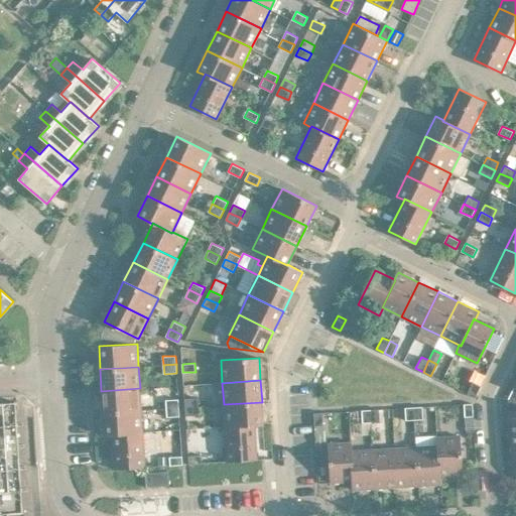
[(467,394),(475,397),(481,386),(473,382),(467,394)]
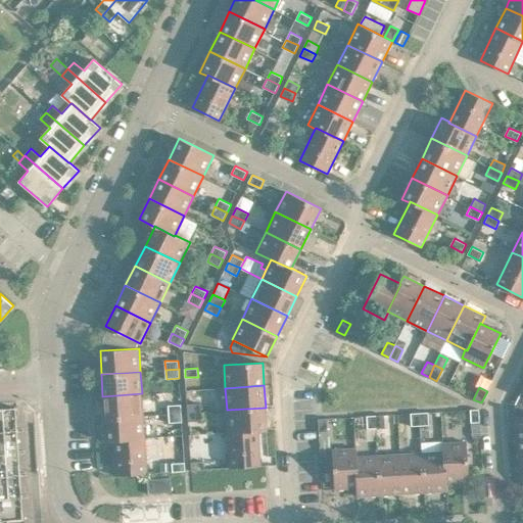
[(102,396),(104,418),(143,416),(142,393),(102,396)]
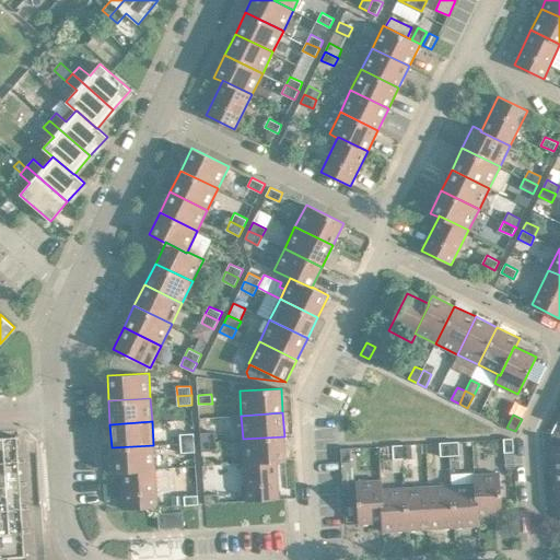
[(200,432),(201,442),(214,441),(214,431),(200,432)]
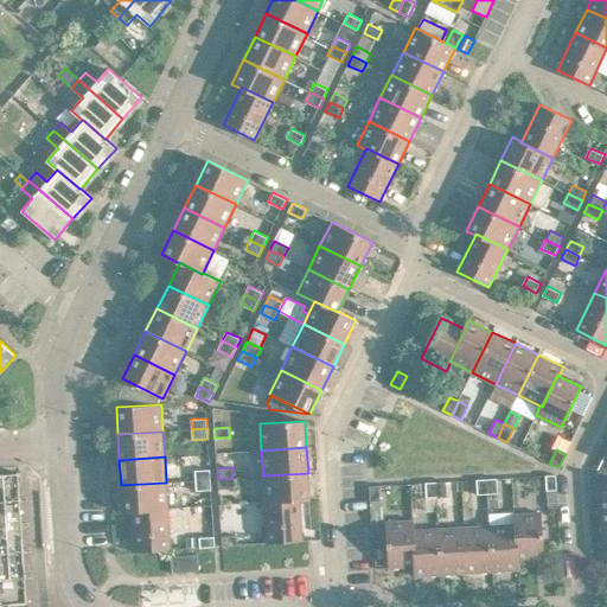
[(195,471),(196,480),(211,479),(210,470),(195,471)]
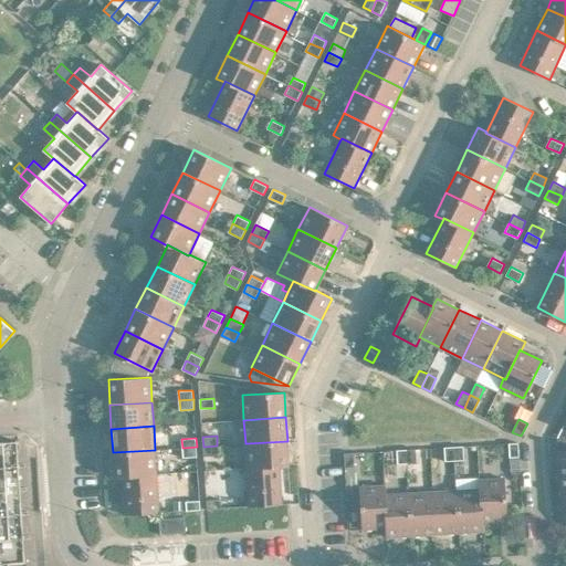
[(0,565),(0,540),(10,540),(4,441),(0,441),(0,565)]
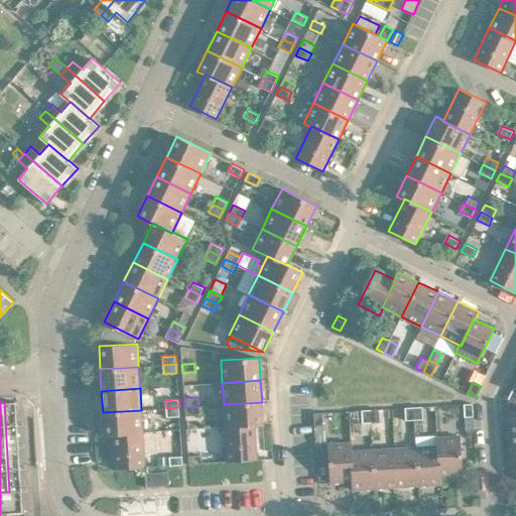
[(224,404),(225,426),(255,424),(255,425),(263,424),(262,402),(224,404)]
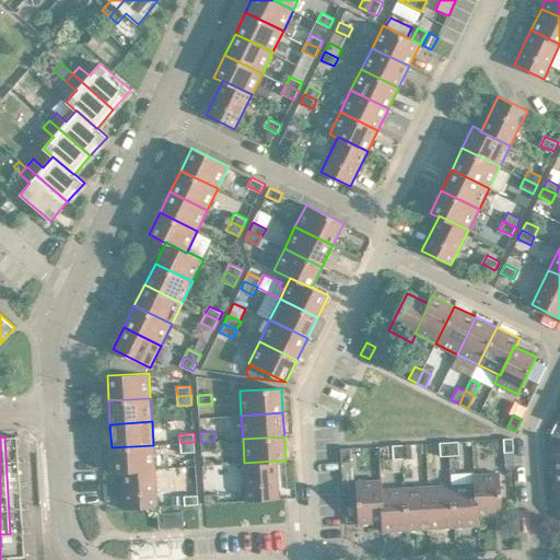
[(514,452),(514,446),(513,438),(503,439),(504,453),(514,452)]
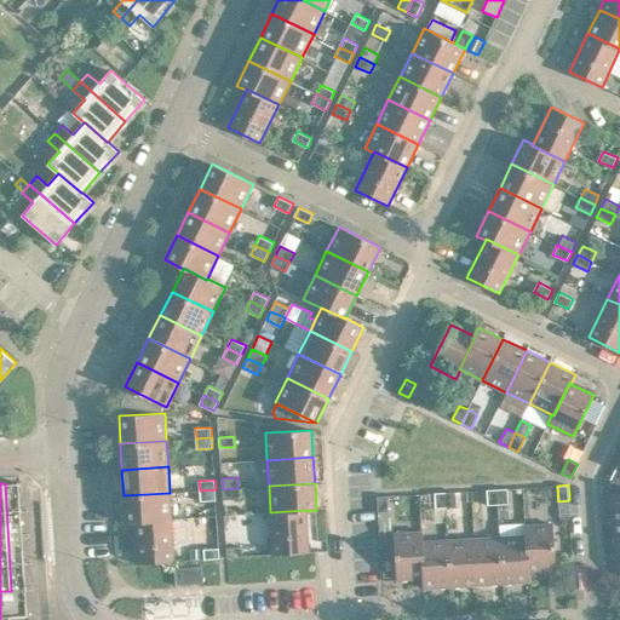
[(237,488),(223,489),(223,499),(239,499),(237,488)]
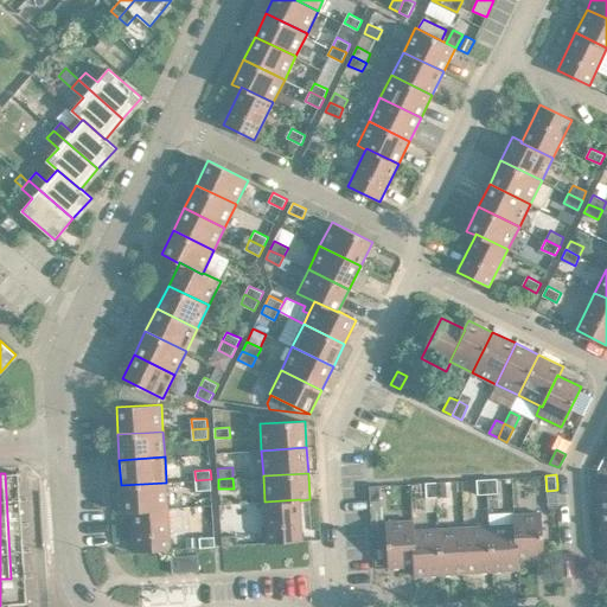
[(497,478),(487,479),(487,493),(498,493),(497,478)]
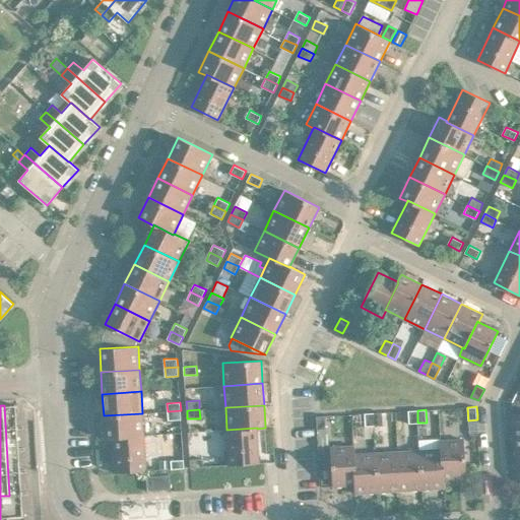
[(181,410),(168,411),(168,420),(181,419),(181,410)]
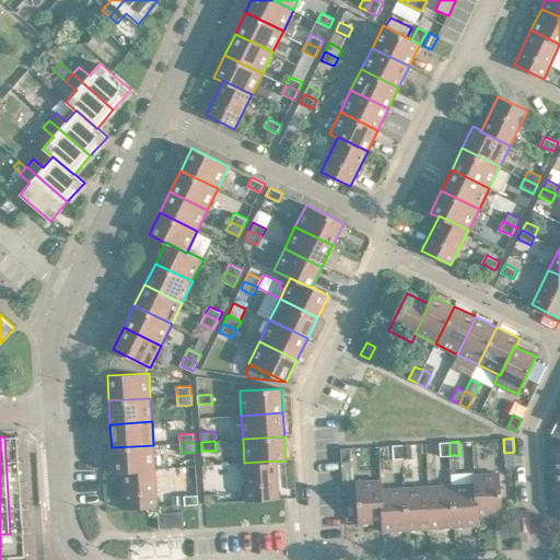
[(450,455),(450,442),(440,442),(441,456),(450,455)]
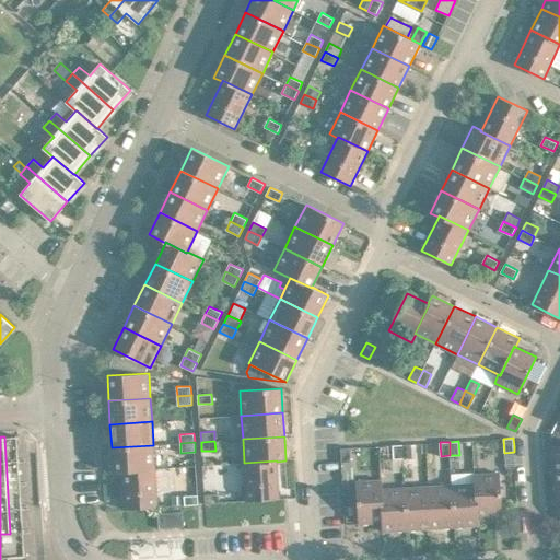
[(403,458),(401,444),(393,445),(394,459),(403,458)]
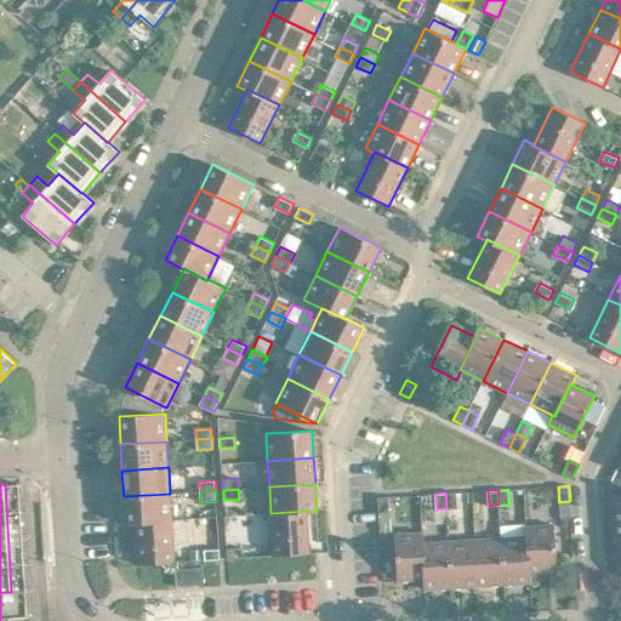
[(456,493),(445,493),(446,508),(457,508),(456,493)]
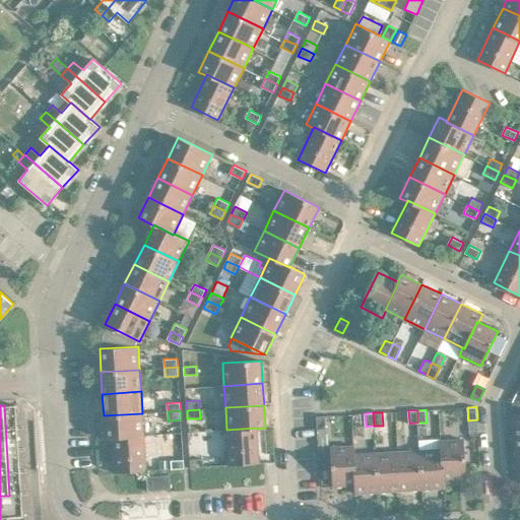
[(105,439),(114,439),(114,437),(143,435),(142,413),(104,415),(105,439)]
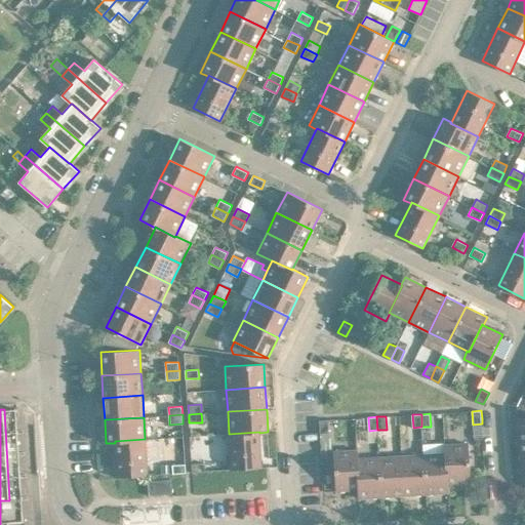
[(319,420),(320,433),(329,433),(328,419),(319,420)]
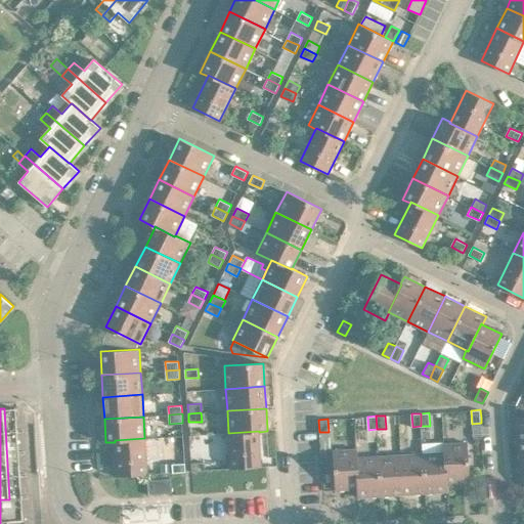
[(377,429),(368,430),(368,442),(378,442),(377,429)]
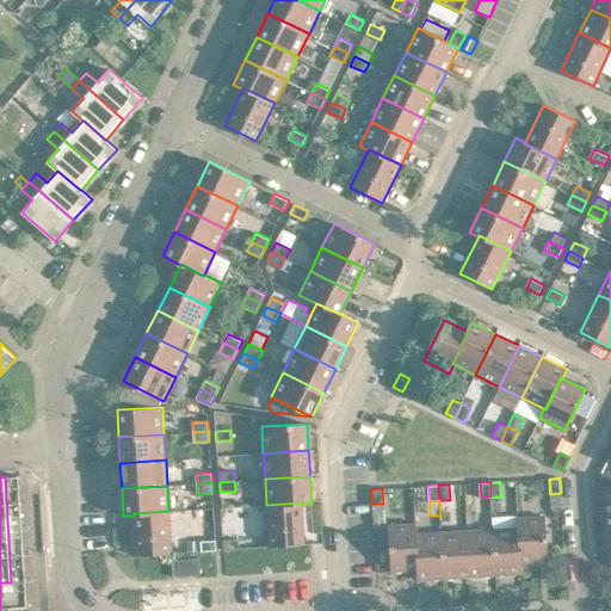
[(302,503),(266,505),(269,547),(304,544),(303,517),(302,504),(302,503)]
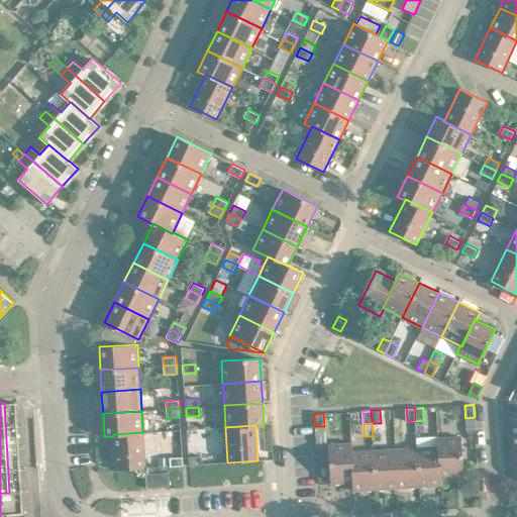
[(113,434),(113,436),(115,471),(145,469),(142,432),(113,434)]
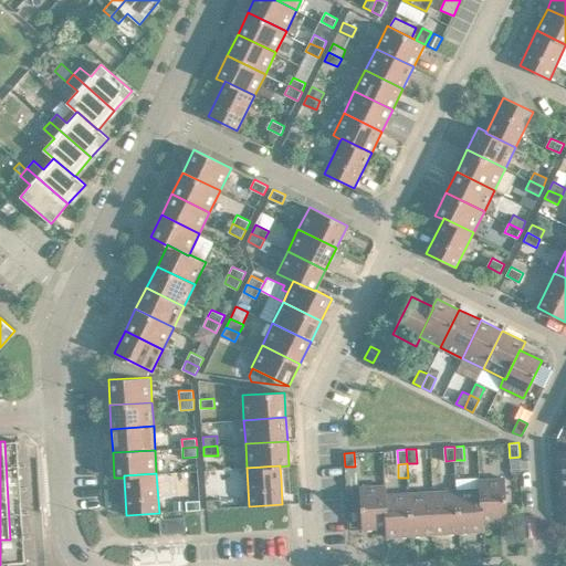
[(479,480),(479,489),(481,489),(482,522),(483,522),(507,520),(505,478),(479,480)]
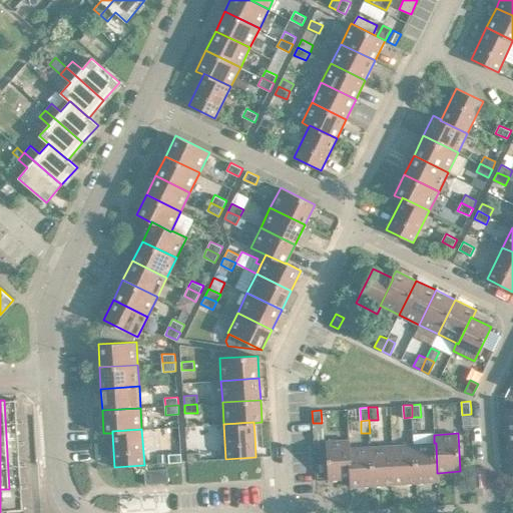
[(328,479),(350,478),(351,478),(349,448),(351,448),(350,440),(326,441),(328,479)]
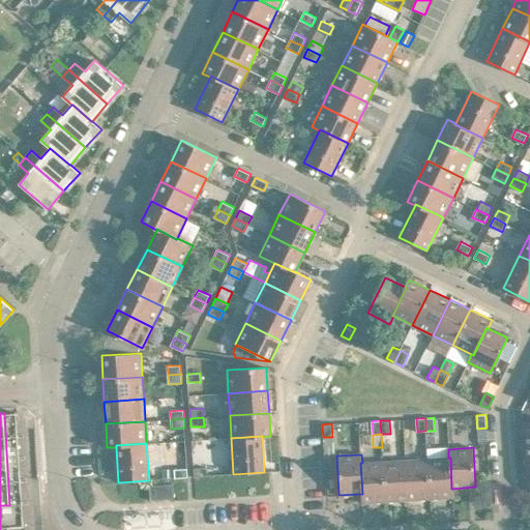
[(448,458),(428,459),(430,498),(453,497),(452,489),(451,489),(450,458),(448,458)]
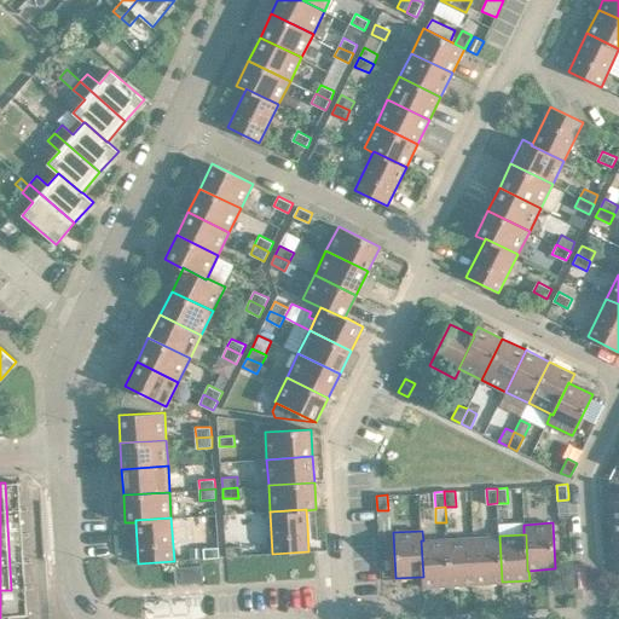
[(499,536),(474,538),(476,584),(502,582),(499,536)]
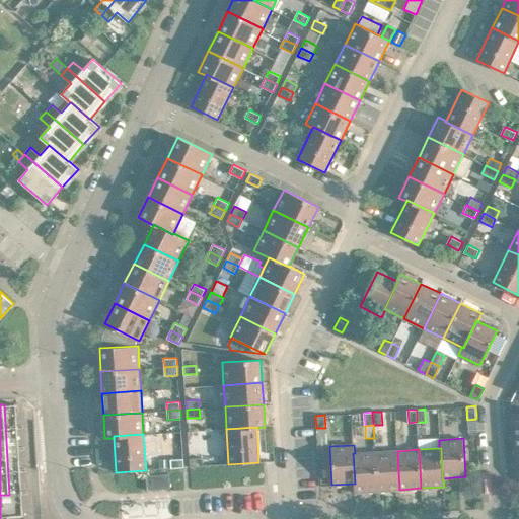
[(397,451),(375,452),(377,491),(399,490),(397,451)]
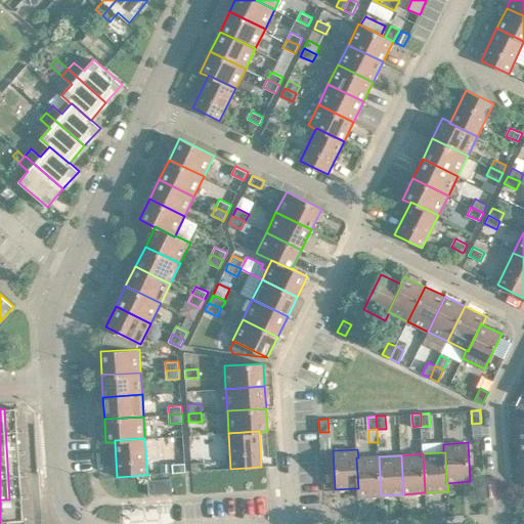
[(358,488),(357,488),(357,496),(381,495),(379,456),(358,457),(356,457),(358,488)]
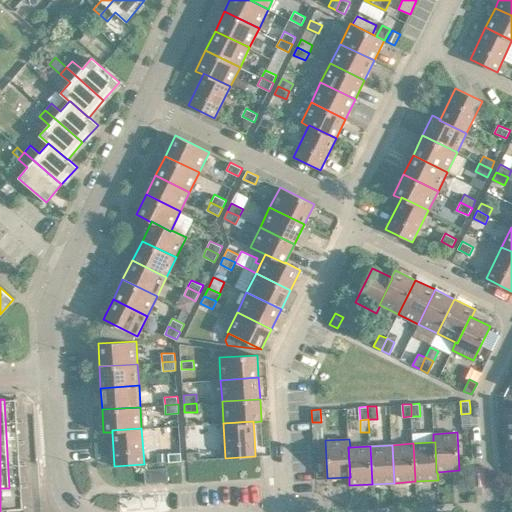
[(187,452),(188,461),(200,460),(200,451),(187,452)]
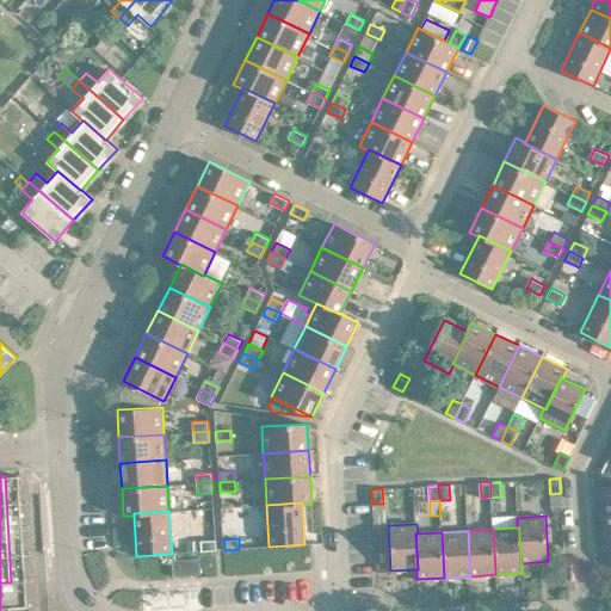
[(201,541),(202,551),(216,550),(216,539),(201,541)]
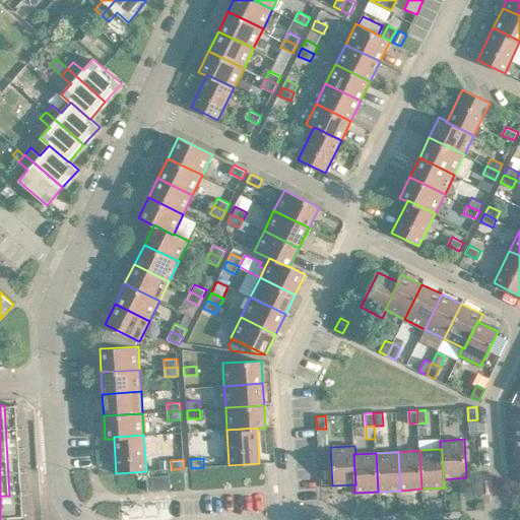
[(171,460),(159,461),(160,470),(166,469),(172,469),(171,460)]
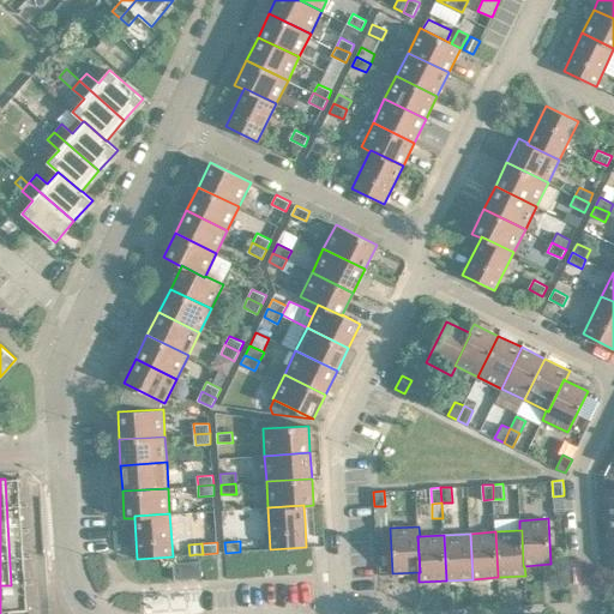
[(173,563),(174,579),(200,578),(199,560),(173,563)]
